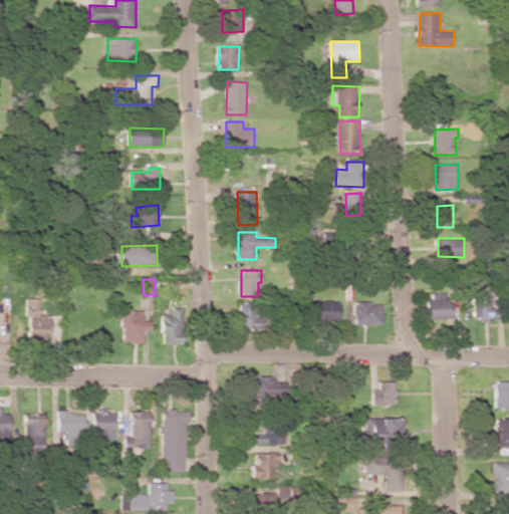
[(430,319),(452,318),(452,293),(429,293),(430,319)]
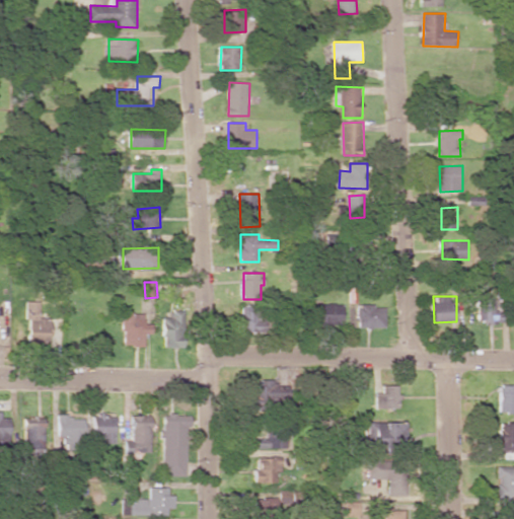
[(480,299),(480,322),(506,322),(506,310),(497,311),(497,299),(480,299)]
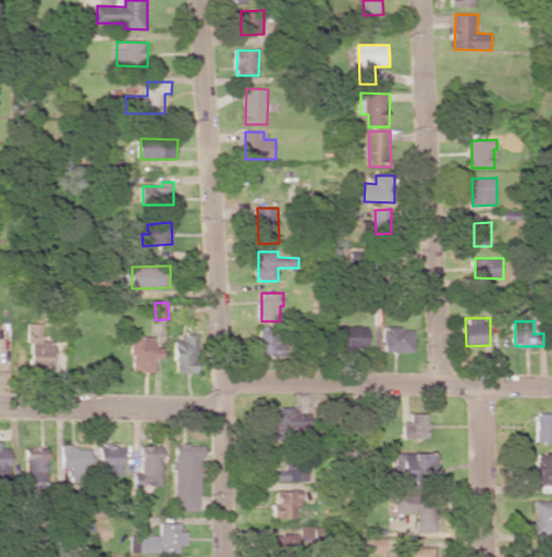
[(45,323),(32,323),(32,366),(56,364),(56,342),(45,342),(45,323)]
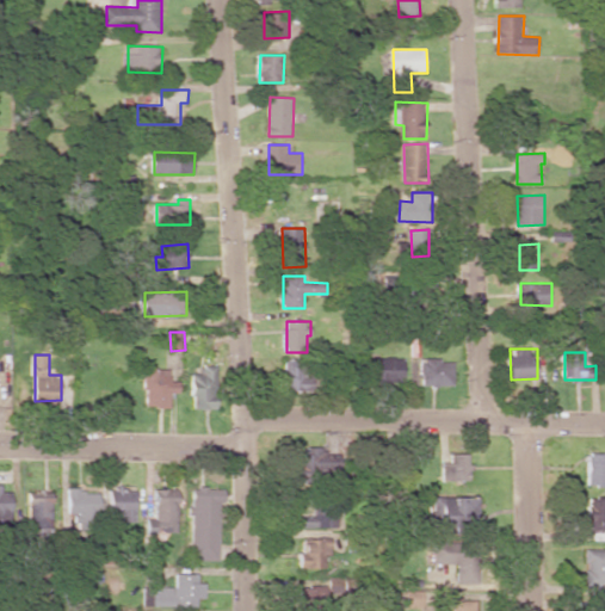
[(407,383),(407,359),(374,358),(372,382),(407,383)]
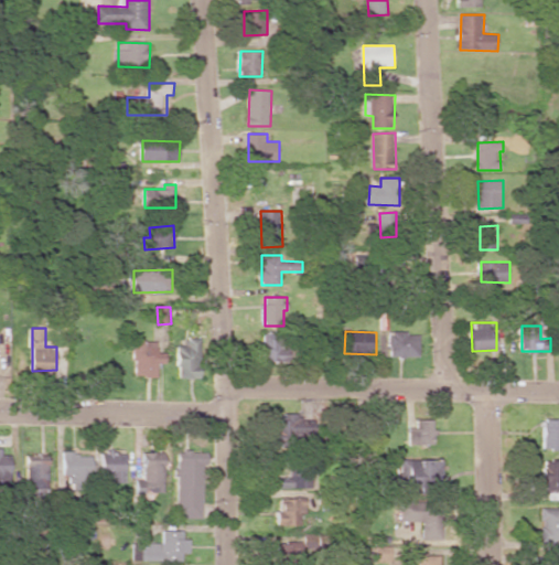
[(391,358),(421,356),(420,332),(391,333),(391,358)]
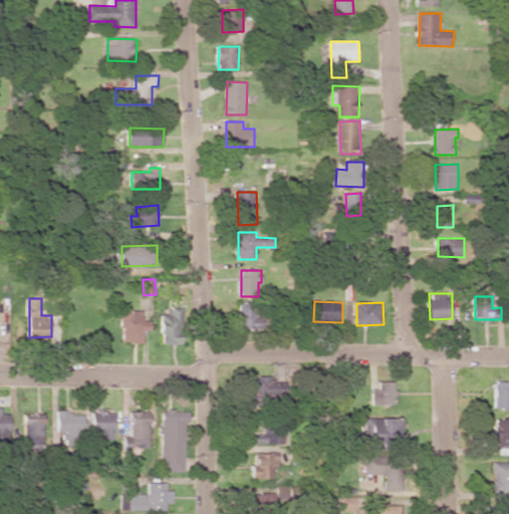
[(265,329),(265,313),(258,312),(259,304),(242,303),(241,328),(265,329)]
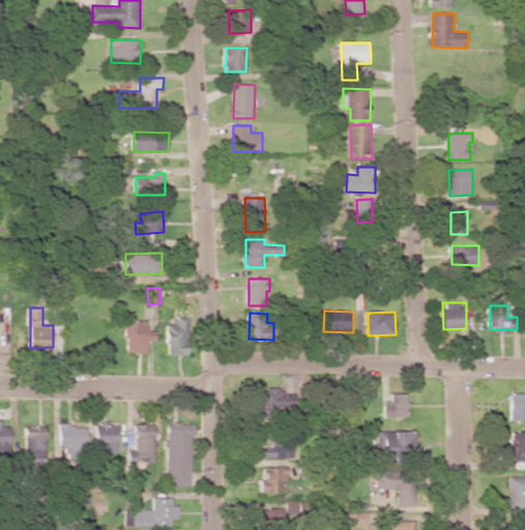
[(156,330),(149,330),(149,320),(127,319),(126,353),(149,353),(149,341),(156,341),(156,330)]
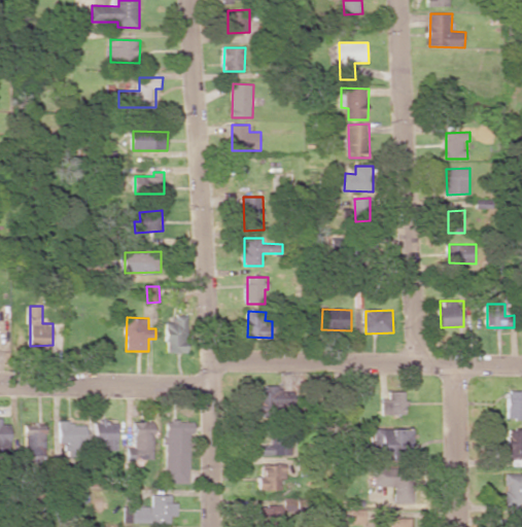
[(186,318),(166,319),(167,353),(187,352),(186,318)]
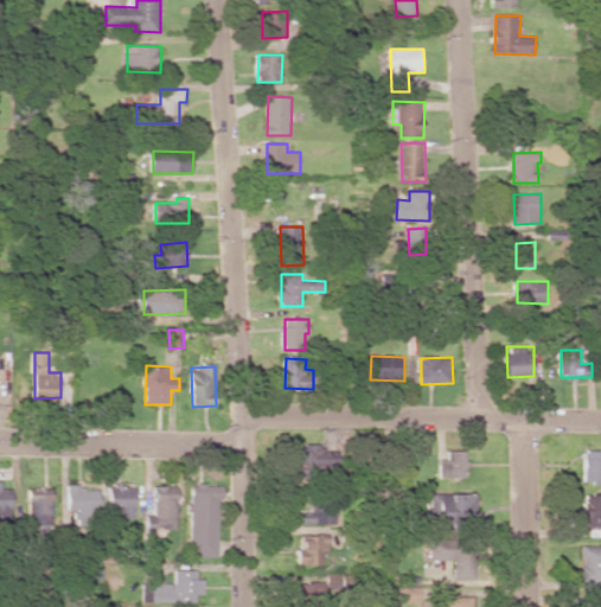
[(296,452),(296,472),(339,471),(339,452),(324,453),(324,445),(311,445),(311,452),(296,452)]
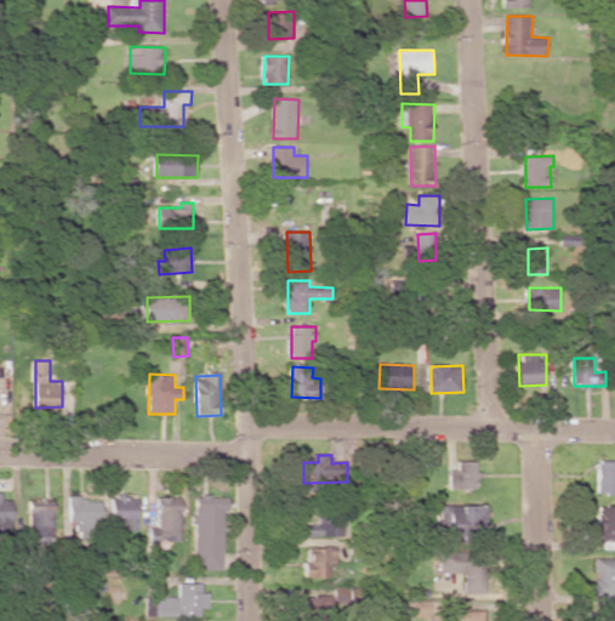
[(614,461),(597,462),(598,495),(614,494),(614,461)]
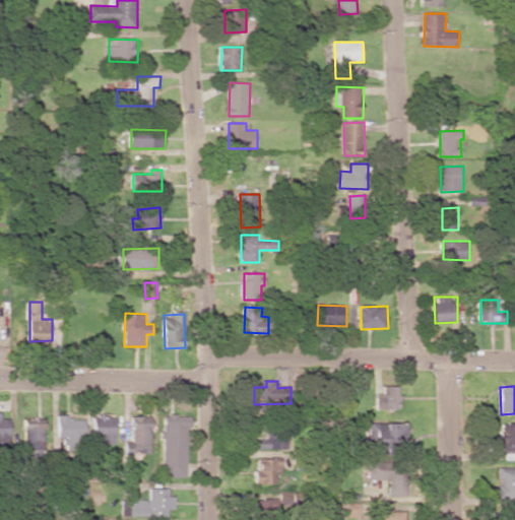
[(402,387),(385,387),(385,394),(378,394),(378,409),(402,408),(402,387)]
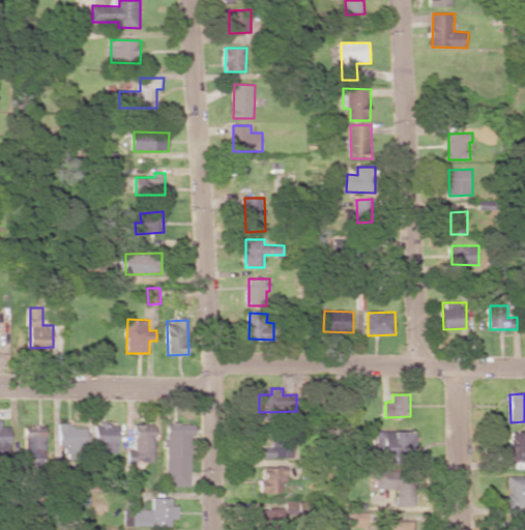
[(11,427),(3,427),(3,420),(0,420),(0,455),(11,455),(11,427)]
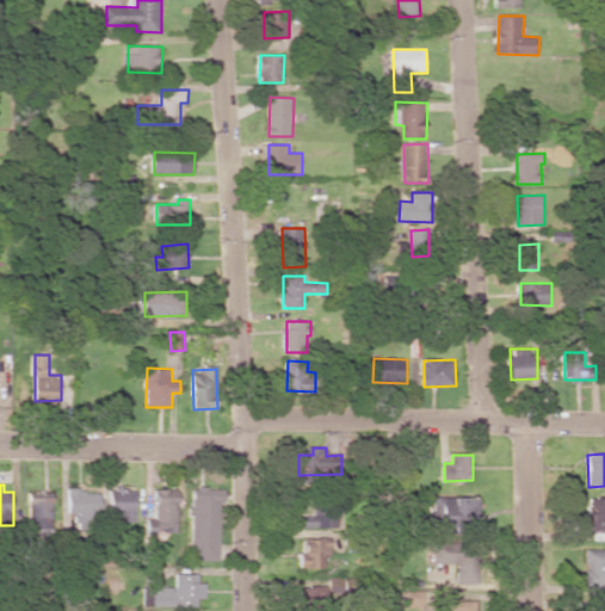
[(222,561),(223,488),(193,488),(192,560),(222,561)]
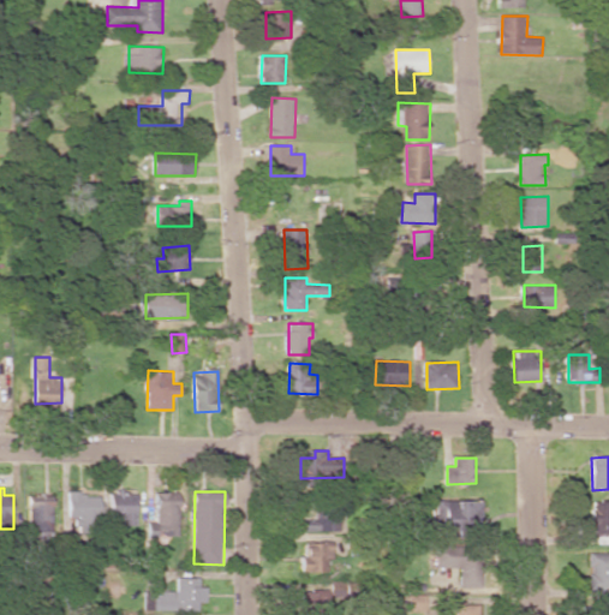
[(112,517),(125,517),(125,525),(138,526),(139,494),(113,493),(112,517)]
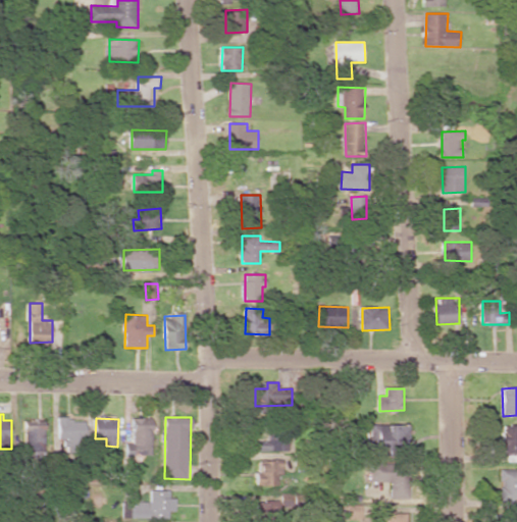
[(154,418),(135,418),(134,453),(153,453),(154,418)]
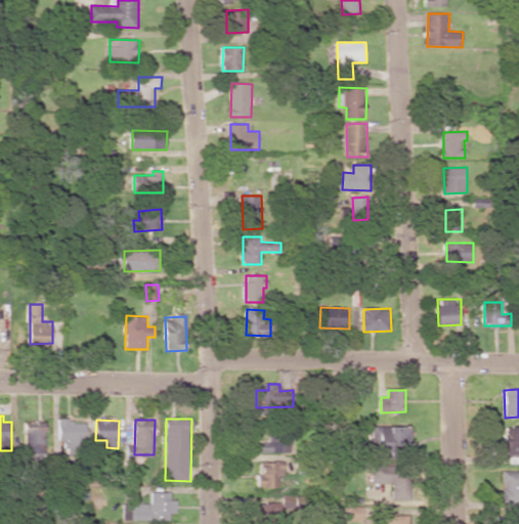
[(59,422),(59,440),(68,440),(68,451),(86,451),(85,421),(59,422)]
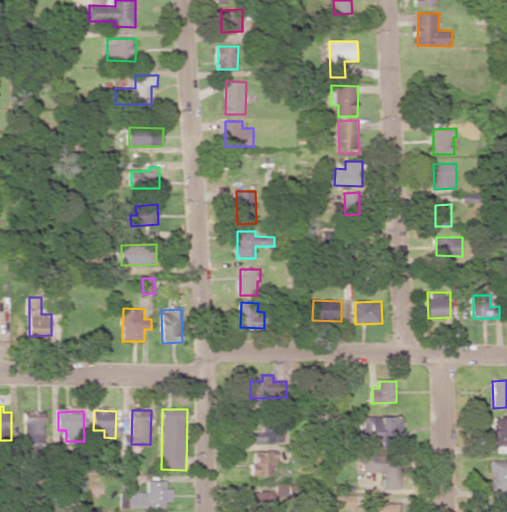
[(25,443),(45,443),(46,413),(26,413),(25,443)]
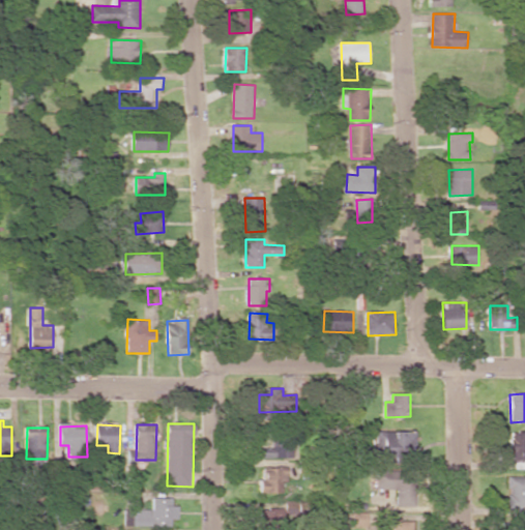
[(417,432),(378,431),(378,446),(360,446),(359,463),(416,464),(417,432)]
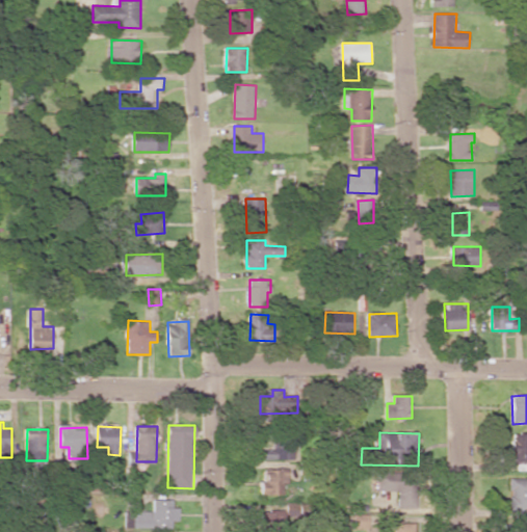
[(294,439),(274,437),(274,449),(260,449),(260,459),(293,460),(294,439)]
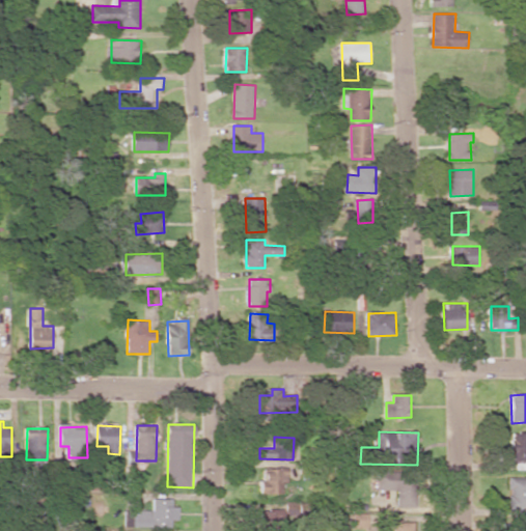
[(264,495),(291,494),(291,469),(263,469),(264,495)]
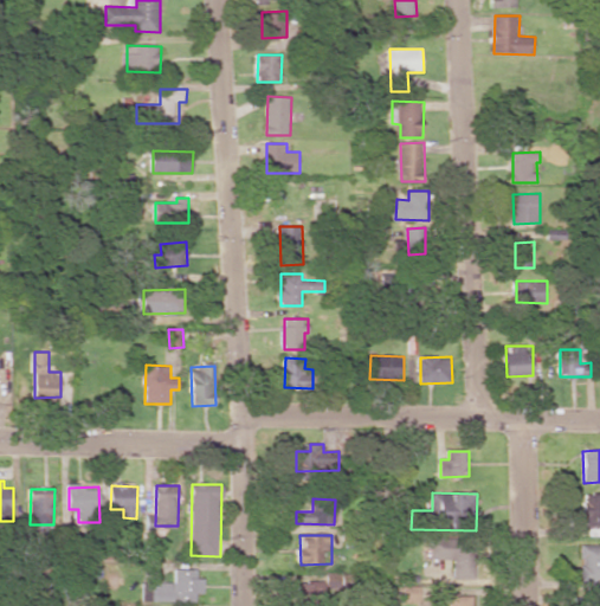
[(476,578),(476,539),(432,539),(432,559),(455,560),(455,578),(476,578)]
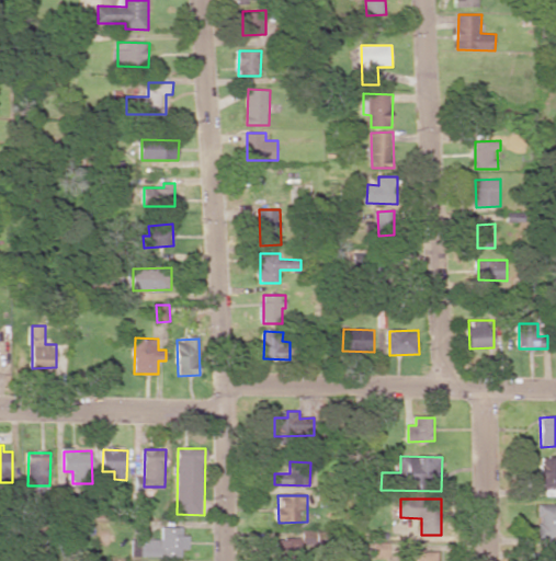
[(555,504),(539,504),(540,538),(555,537),(555,504)]
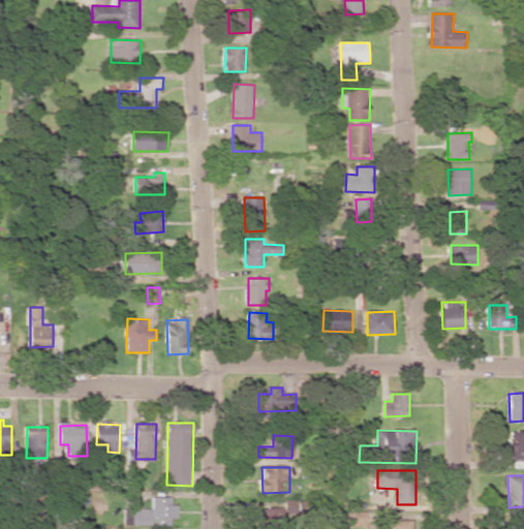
[(134,525),(173,526),(173,519),(177,519),(177,497),(153,497),(153,508),(134,508),(134,525)]
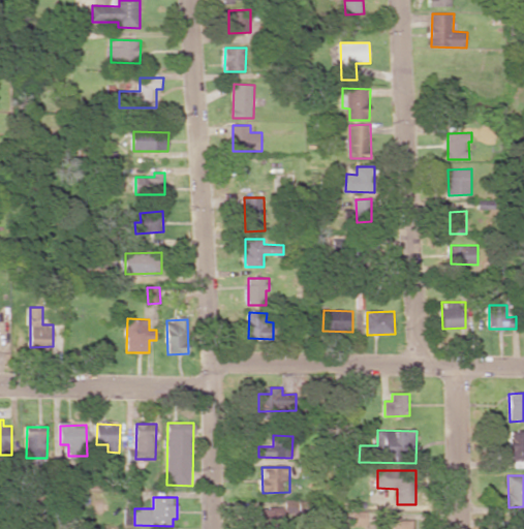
[(355,525),(367,526),(368,511),(355,511),(355,525)]
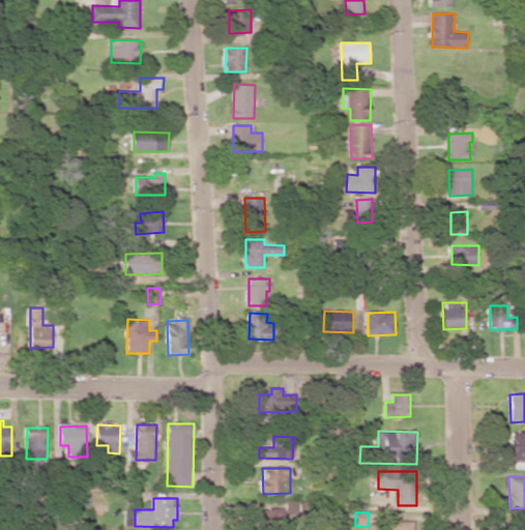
[(395,529),(414,529),(415,520),(395,521),(395,529)]
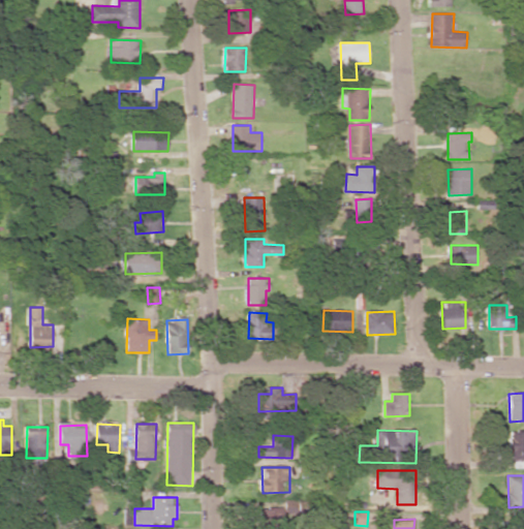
[(523,519),(511,519),(510,528),(523,528),(523,519)]
